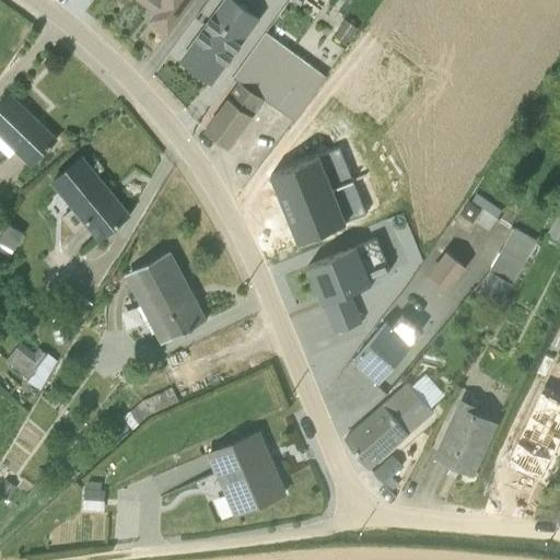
[(136,0),(152,12),(147,21),(166,36),(193,0),(136,0)]
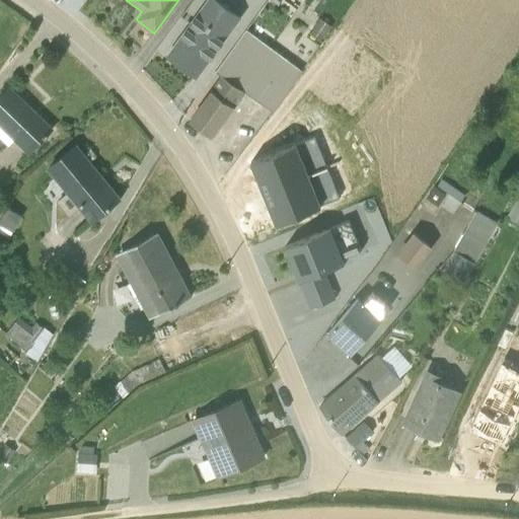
[(196,78),(240,17),(217,0),(205,0),(164,56),(196,78)]
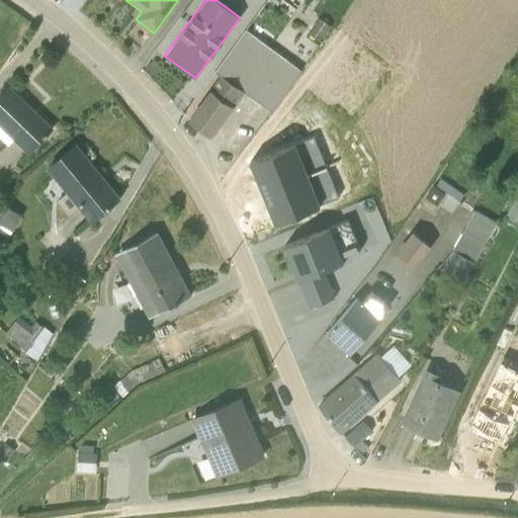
[(312,28),(309,32),(320,39),(322,36),(323,36),(330,26),(318,18),(311,27),(312,28)]
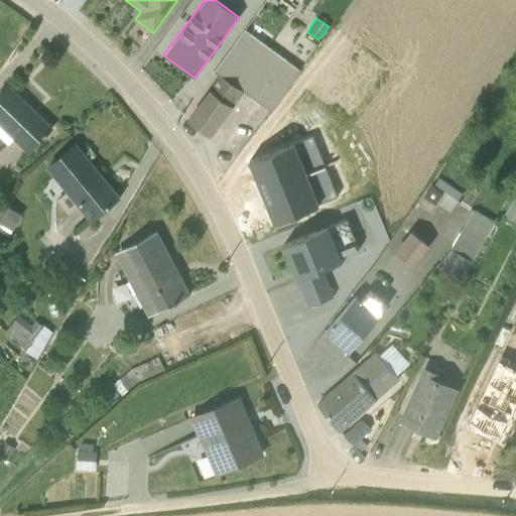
[(219,75),(187,120),(209,136),(242,91),(270,110),(299,71),(244,28),(213,71),(219,75)]
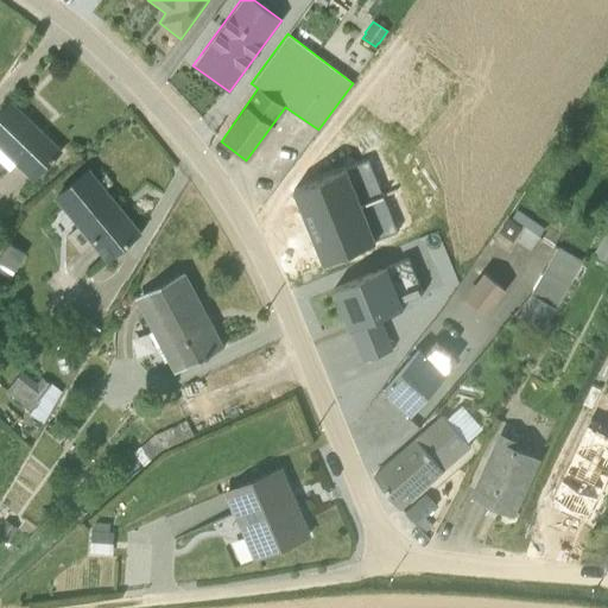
[(33,181),(62,151),(10,100),(0,109),(0,160),(8,170),(16,164),(33,181)]
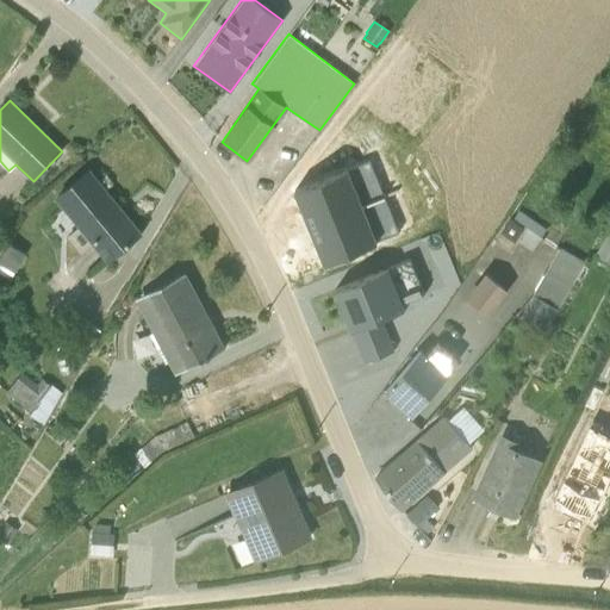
[(88,168),(54,197),(78,225),(66,235),(80,253),(92,243),(107,262),(142,234),(88,168)]
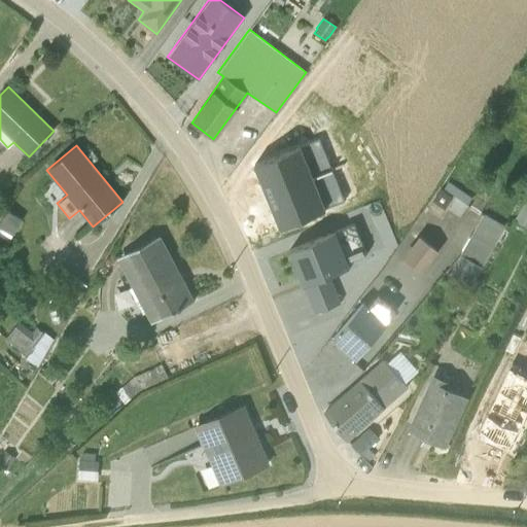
[(470,198),(447,181),(443,187),(466,205),(470,198)]
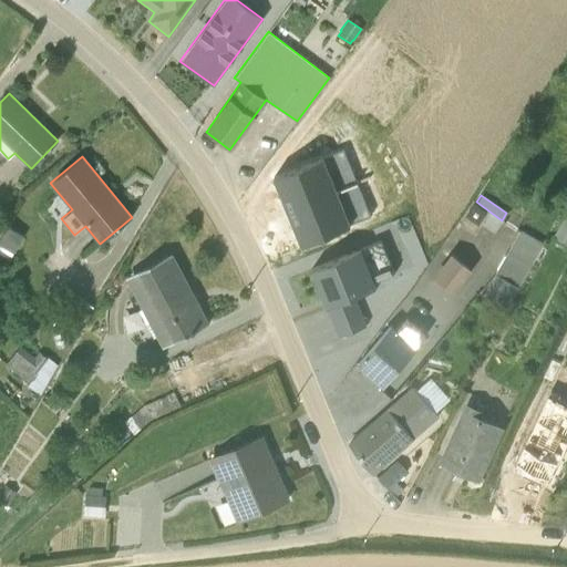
[(566,247),(566,212),(566,213),(552,238),(553,238),(566,247)]
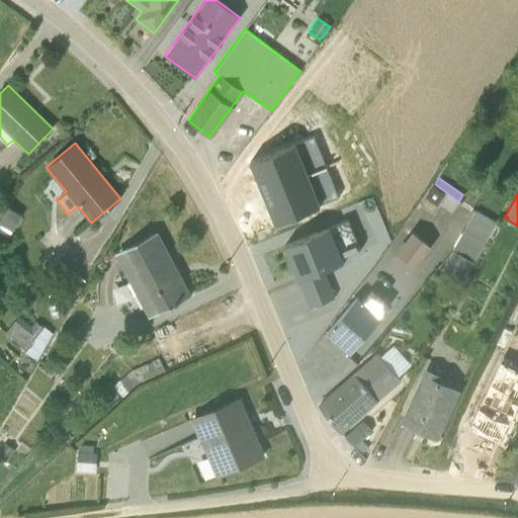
[(21,216),(6,206),(0,216),(0,242),(3,244),(21,216)]
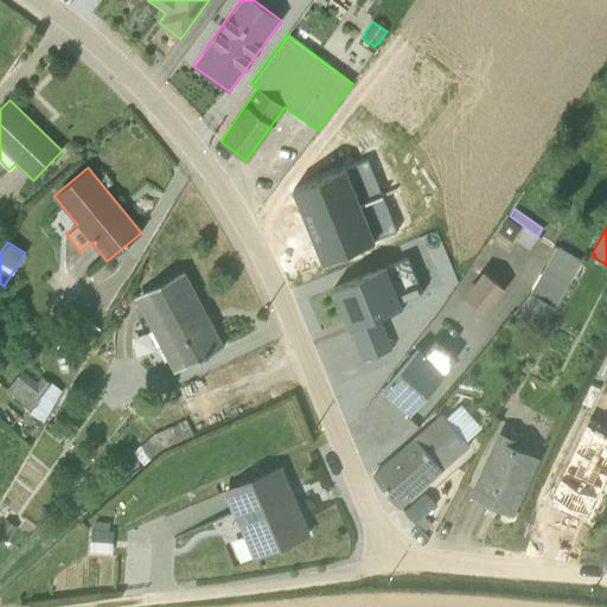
[(518,315),(543,330),(572,275),(577,279),(583,267),(579,264),(580,261),(557,247),(518,315)]
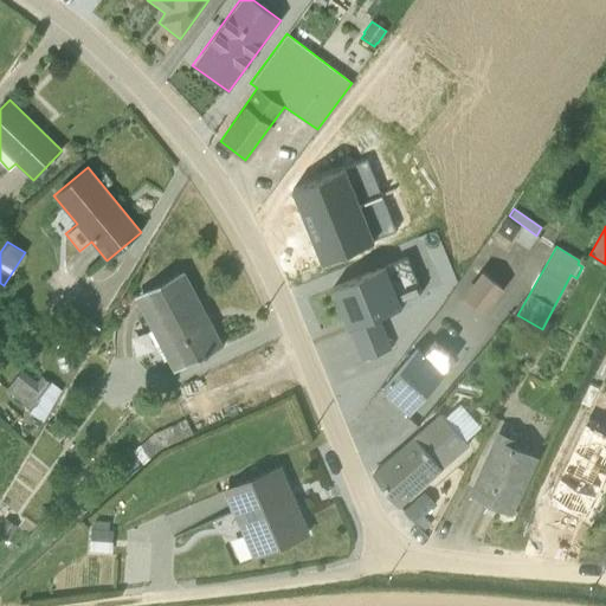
[(421,292),(406,258),(331,289),(361,361),(389,349),(378,317),(404,305),(403,301),(421,292)]
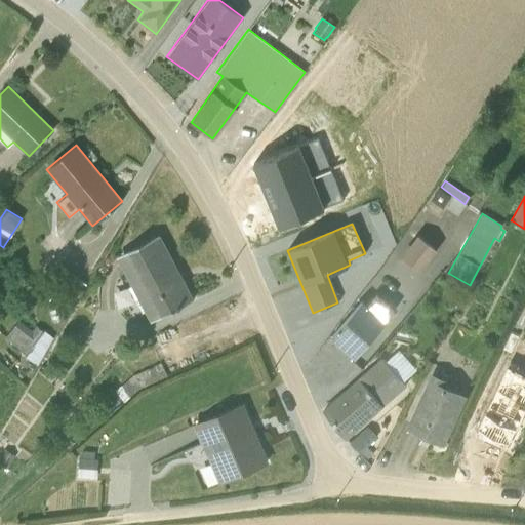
[(115,257),(130,285),(128,287),(142,313),(145,312),(150,322),(192,299),(158,234),(115,257)]
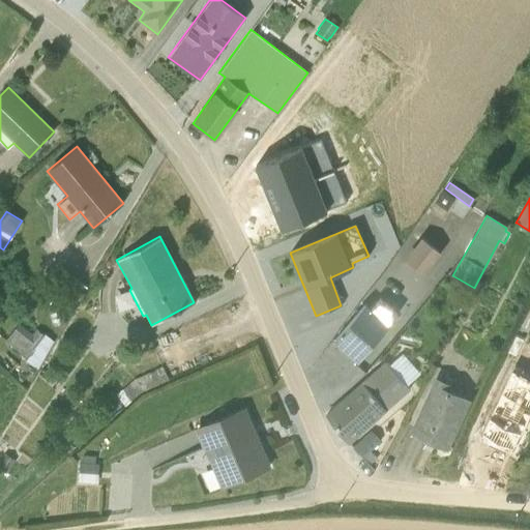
[(439,253),(421,239),(406,260),(423,273),(439,253)]
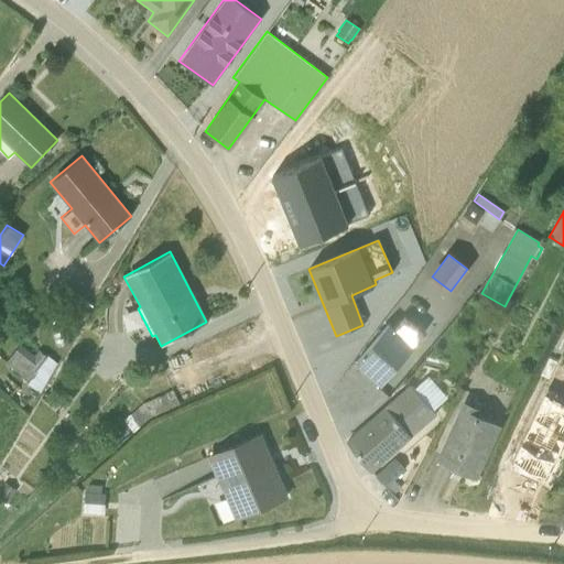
[(49,322),(56,347),(69,343),(62,318),(49,322)]
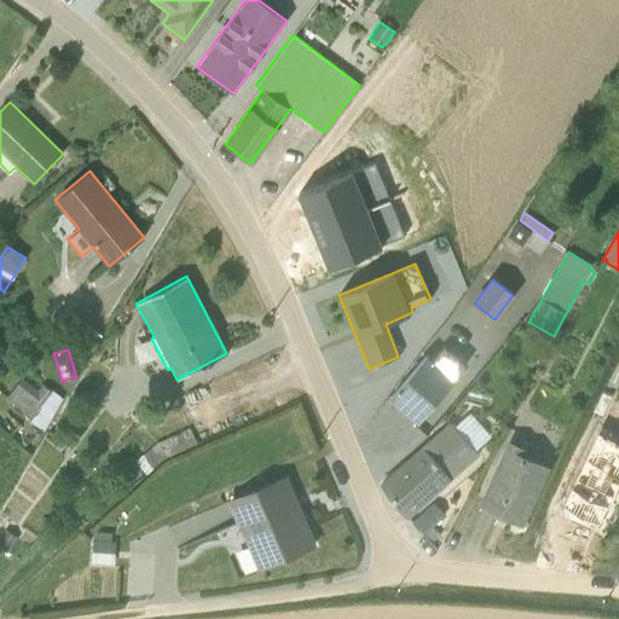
[(426,356),(389,397),(417,421),(463,368),(443,350),(432,360),(426,356)]
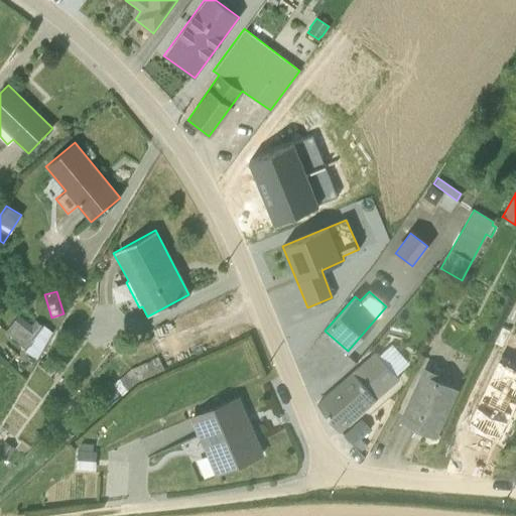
[(5,332),(35,361),(53,333),(42,325),(41,326),(34,320),(30,326),(17,315),(5,332)]
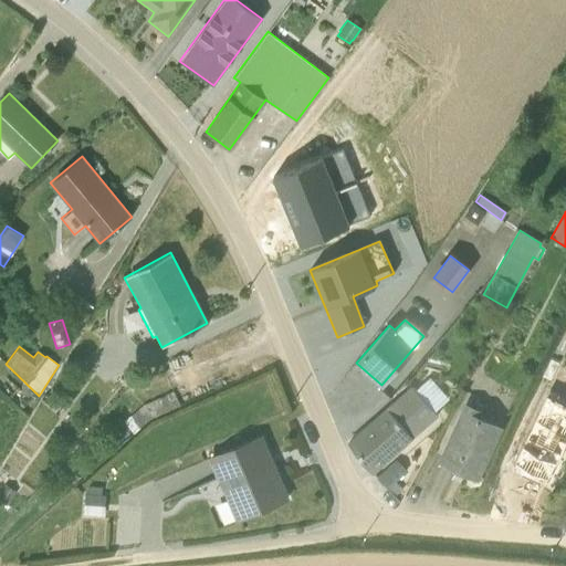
[(347,444),(370,473),(436,416),(433,412),(448,399),(429,378),(347,444)]
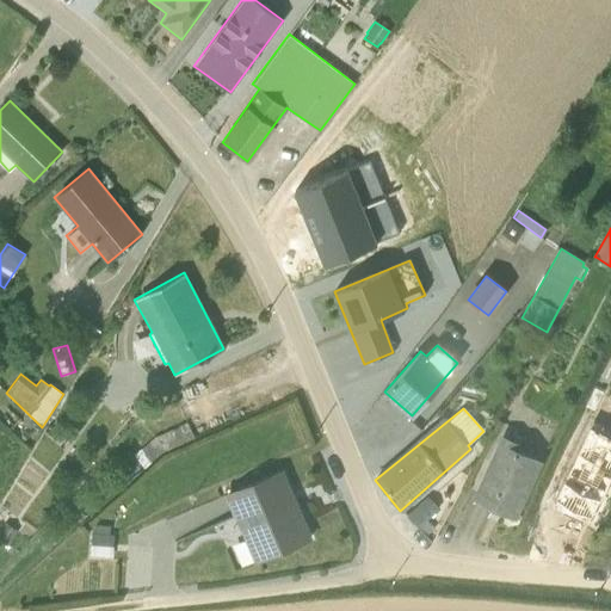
[(143,470),(161,452),(193,438),(186,423),(153,438),(131,456),(143,470)]
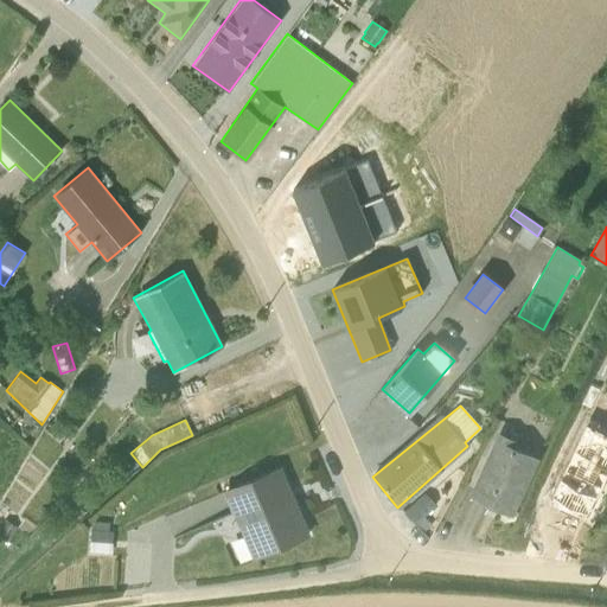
[(519,441),(497,432),(467,496),(512,516),(540,458),(517,447),(519,441)]
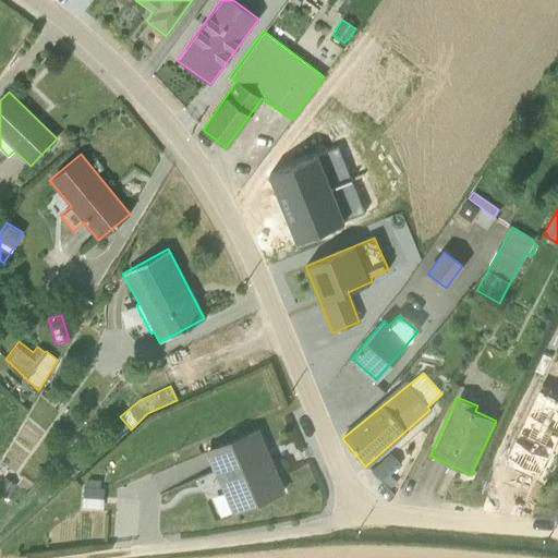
[(557,428),(557,416),(532,403),(506,458),(536,473),(557,428)]
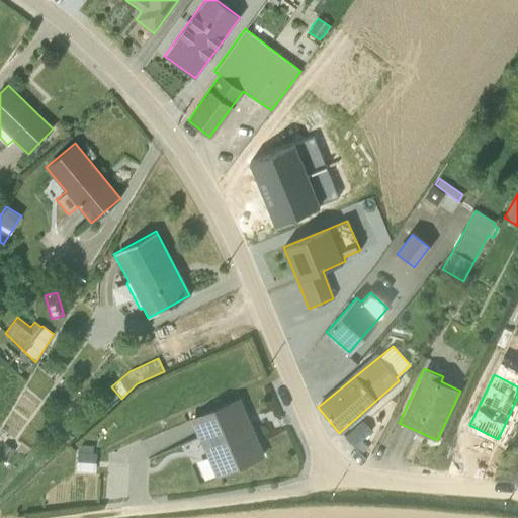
[(262,456),(237,400),(193,419),(218,476),(262,456)]
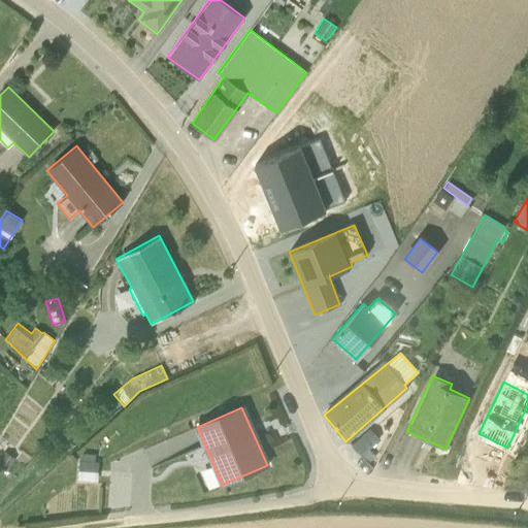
[(369,431),(352,448),(360,456),(361,456),(369,462),(374,458),(367,450),(378,440),(369,431)]
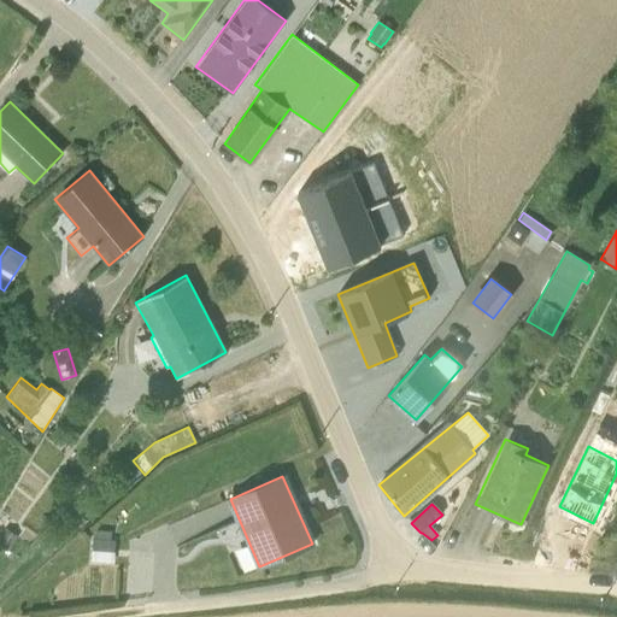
[(110,534),(93,533),(90,560),(112,562),(113,541),(110,540),(110,534)]
